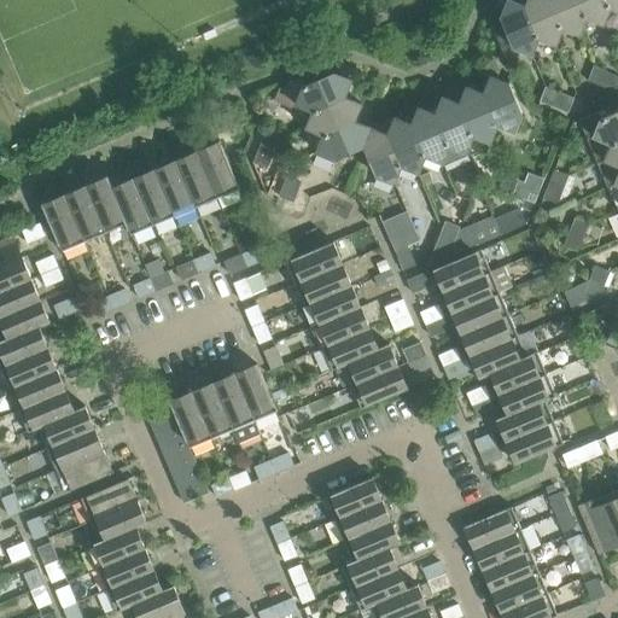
[(540,39),(525,6),(511,0),(509,0),(502,17),(514,48),(532,56),(540,39)]
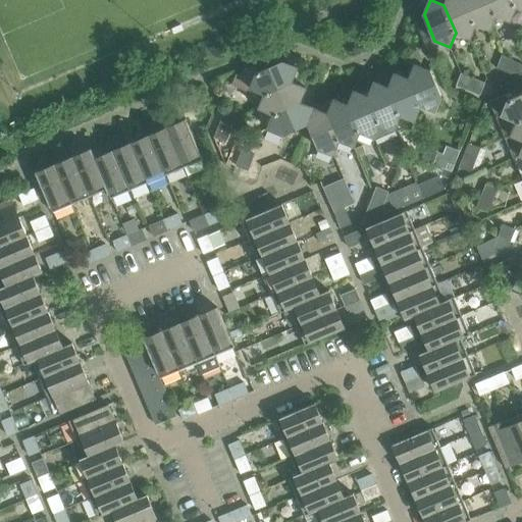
[(476,23),(466,0),(446,0),(444,5),(456,33),(470,39),(476,23)]
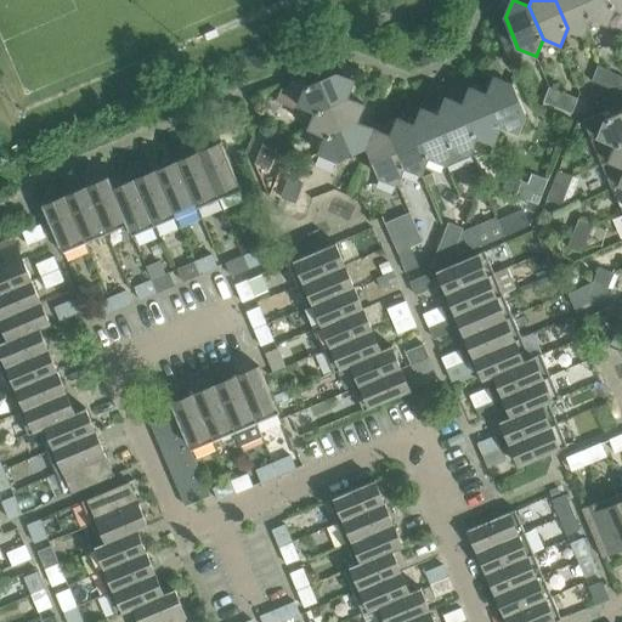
[(592,18),(583,0),(555,0),(567,28),(586,35),(592,18)]
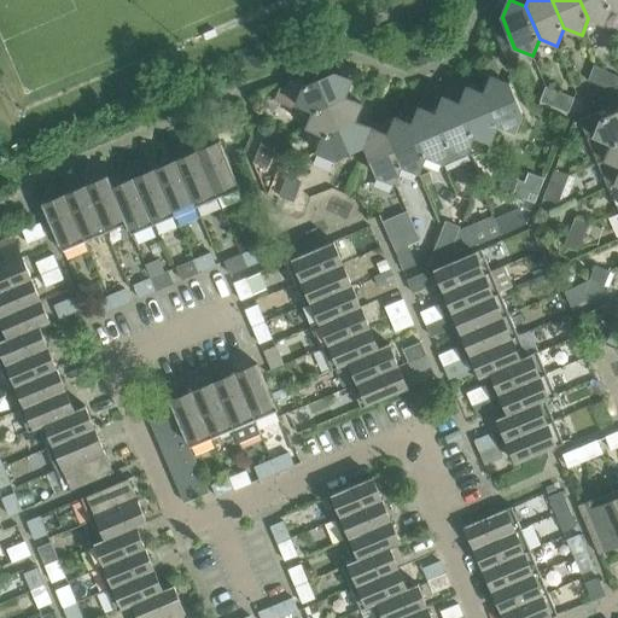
[(612,7),(608,0),(579,0),(588,18),(605,25),(612,7)]
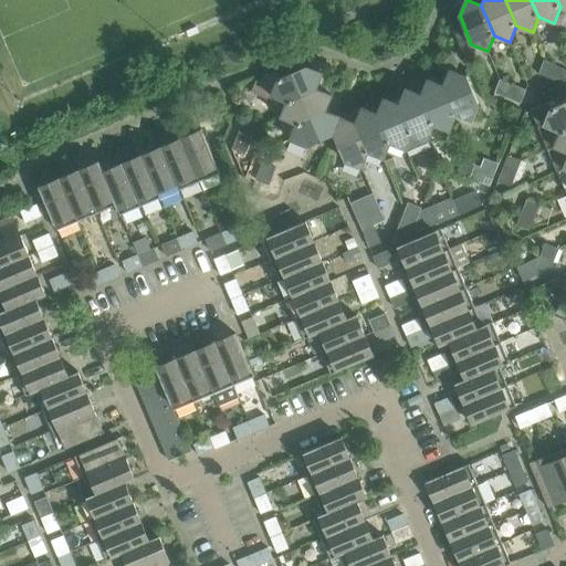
[(552,79),(557,65),(544,60),(538,74),(552,79)]
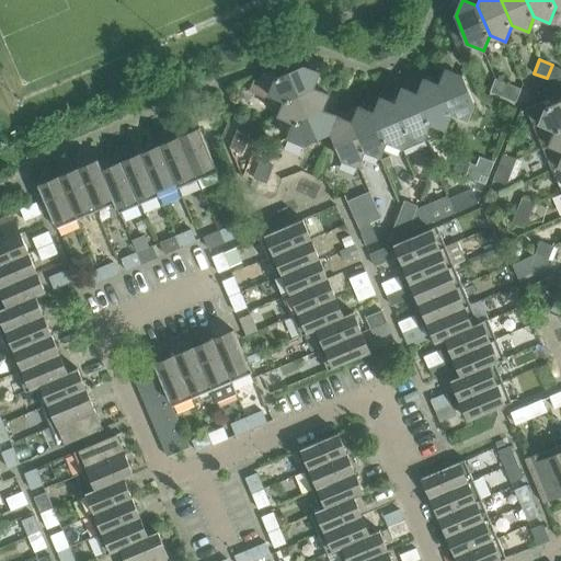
[(560,84),(560,80),(560,67),(552,65),(547,78),(560,84)]
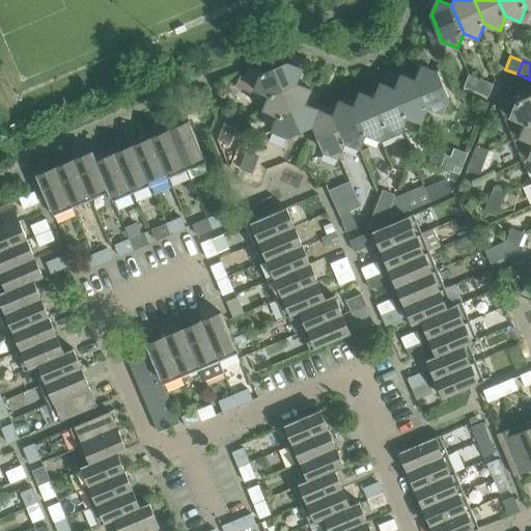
[(297,84),(302,70),(288,63),(261,75),(259,67),(240,76),(236,85),(256,94),(257,91),(269,96),(297,84)]
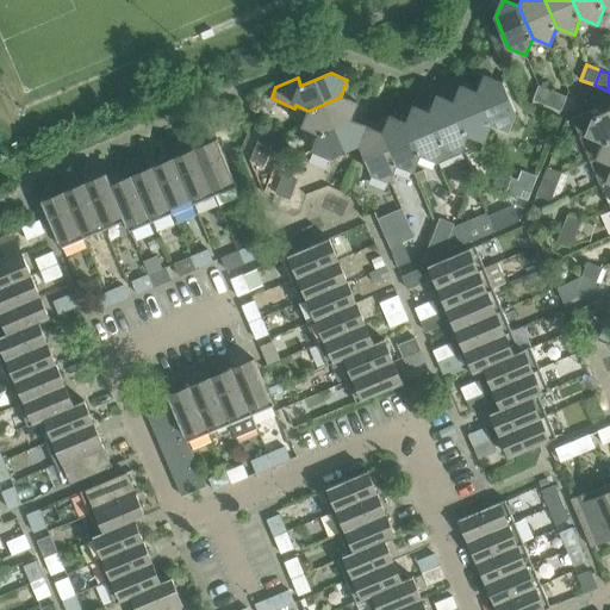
[(516,114),(503,82),(484,75),(484,76),(477,92),(491,125),(508,131),(516,114)]
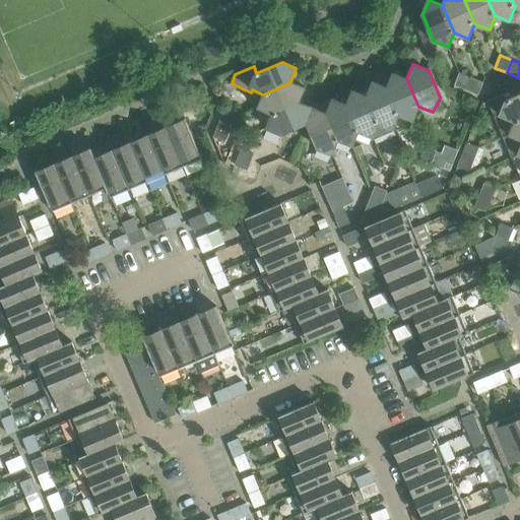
[(466,90),(472,77),(460,72),(454,85),(466,90)]
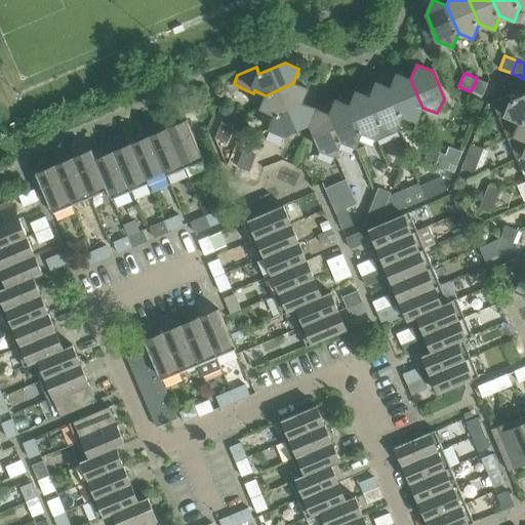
[(422,108),(410,79),(397,74),(391,88),(402,116),(416,122),(422,108)]
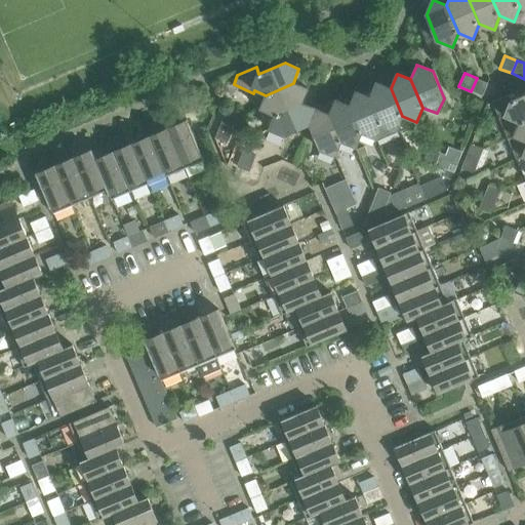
[(484,96),(489,83),(477,78),(471,91),(484,96)]
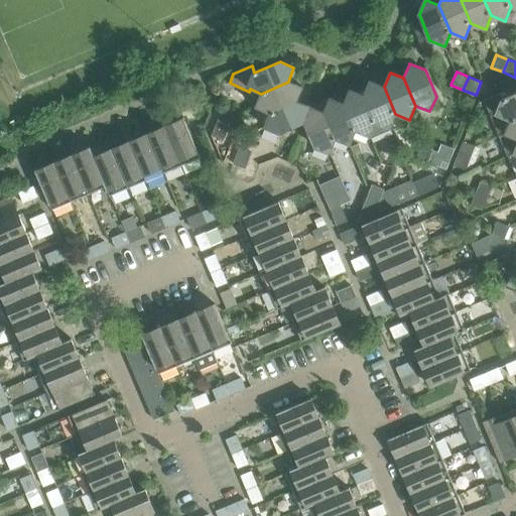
[(296,101),(301,88),(288,82),(261,94),(255,108),(269,113),(296,101)]
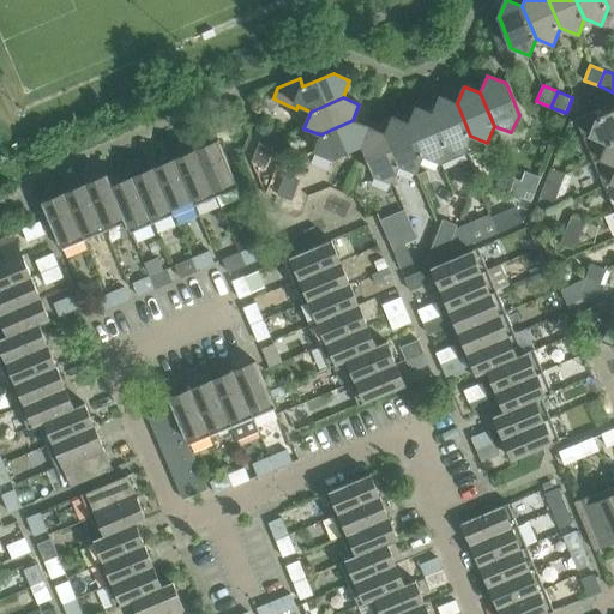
[(470,136),(457,103),(440,97),(433,114),(447,146),(464,152),(470,136)]
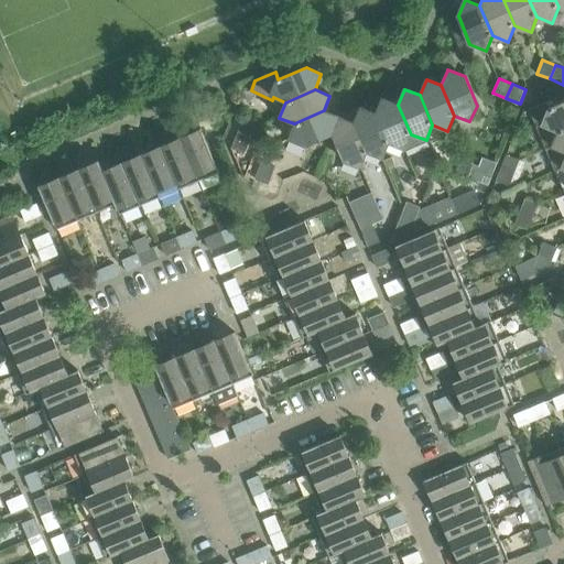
[(411,134),(398,105),(381,98),(376,114),(389,143),(405,150),(411,134)]
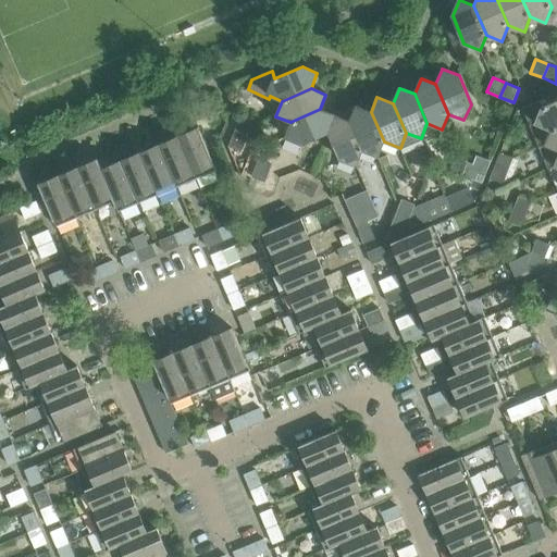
[(523,110),(540,148),(544,147),(551,131),(556,127),(556,101),(542,109),(540,103),(523,110)]
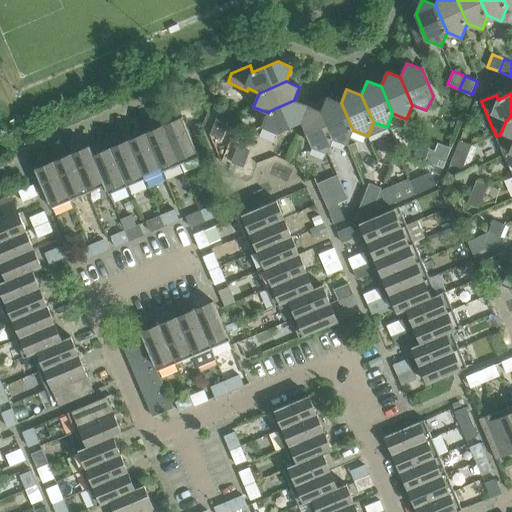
[(353,130),(341,103),(328,97),(322,112),(333,138),(347,145),(353,130)]
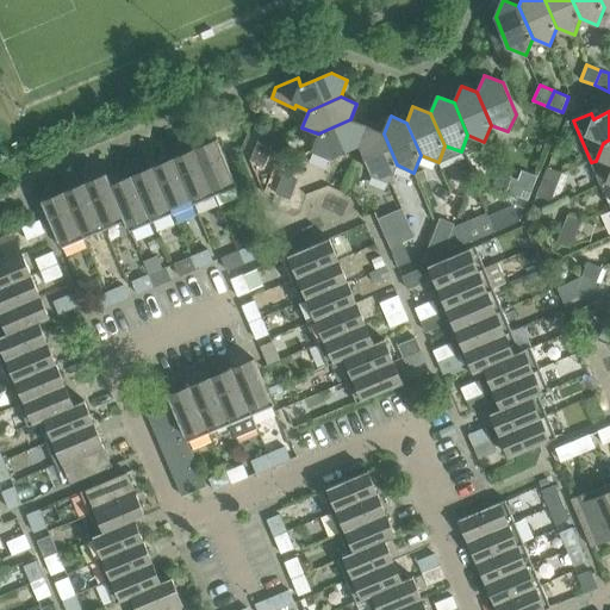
[(358,145),(365,126),(350,119),(318,134),(311,150),(331,159),(358,145)]
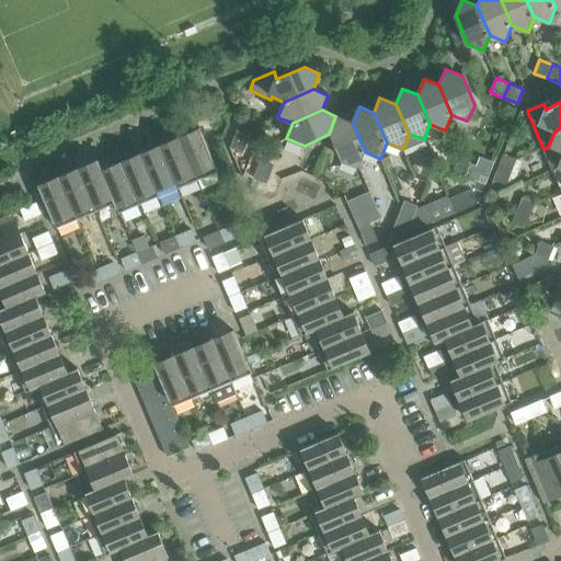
[(365,151),(353,123),(335,116),(329,134),(341,161),(359,168),(365,151)]
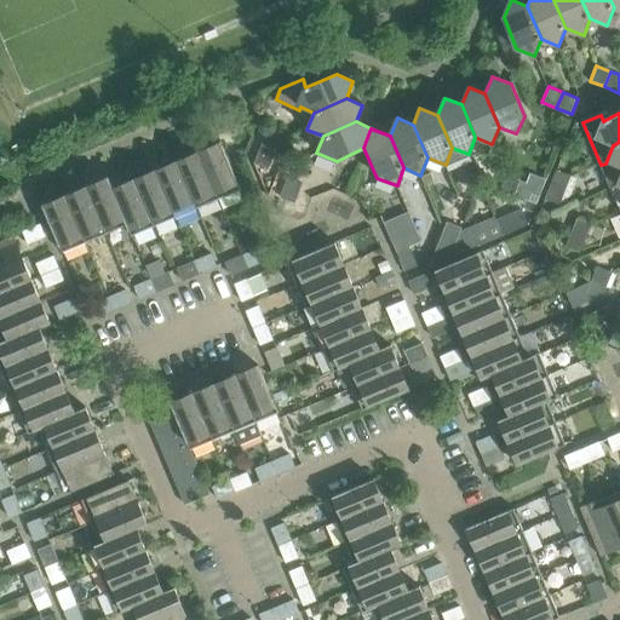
[(274,155),(280,141),(264,135),(258,149),(274,155)]
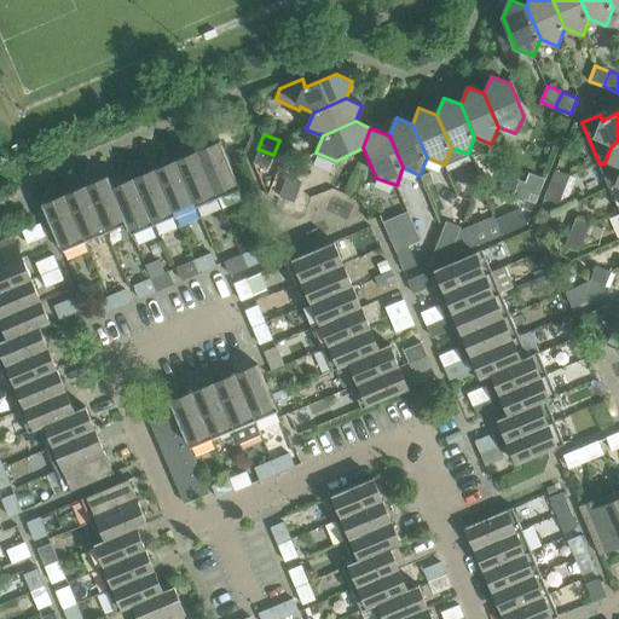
[(239,190),(220,142),(197,151),(219,200),(239,190)]
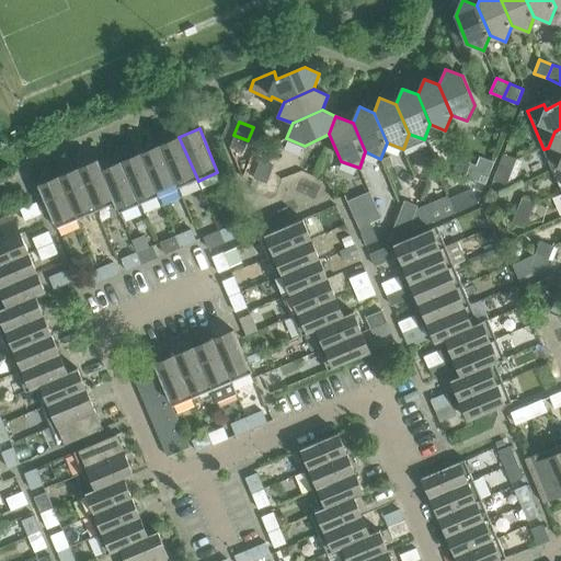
[(544,149),(552,171),(558,169),(560,160),(560,128),(554,132),(548,148),(544,149)]
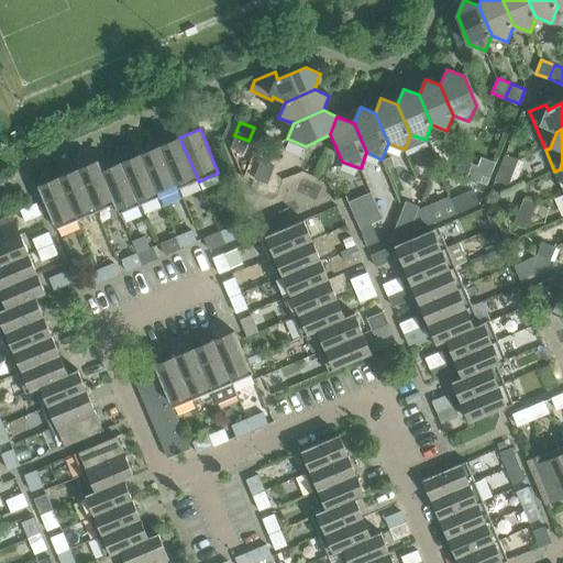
[(244,154),(249,141),(234,135),(229,148),(244,154)]
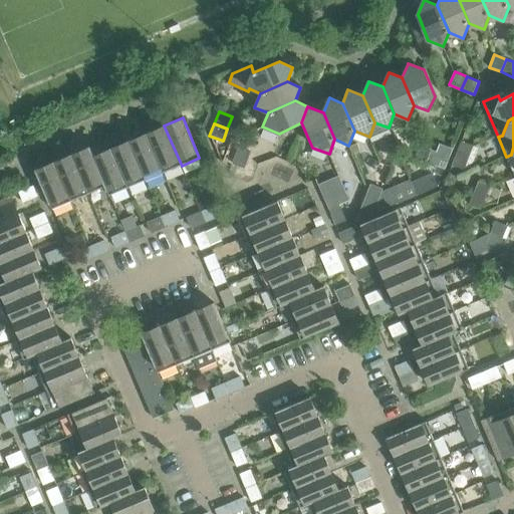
[(182,166),(164,125),(146,134),(163,174),(182,166)]
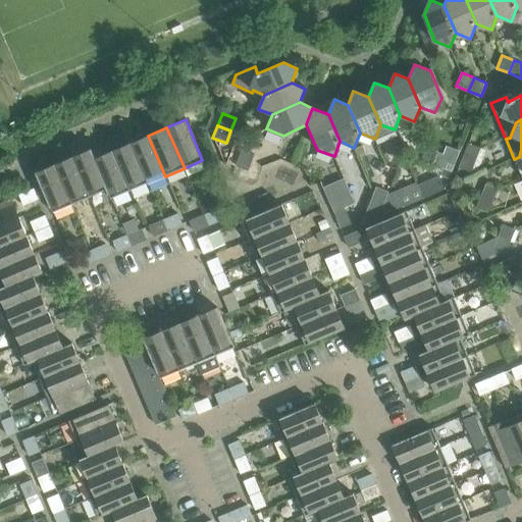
[(165,176),(148,136),(129,143),(148,185),(165,176)]
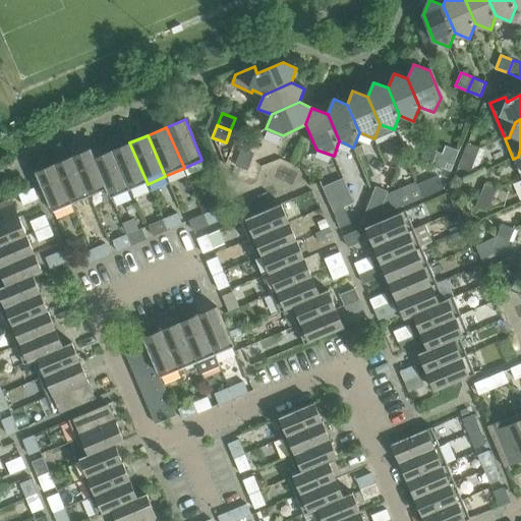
[(148,184),(129,142),(112,150),(129,191),(148,184)]
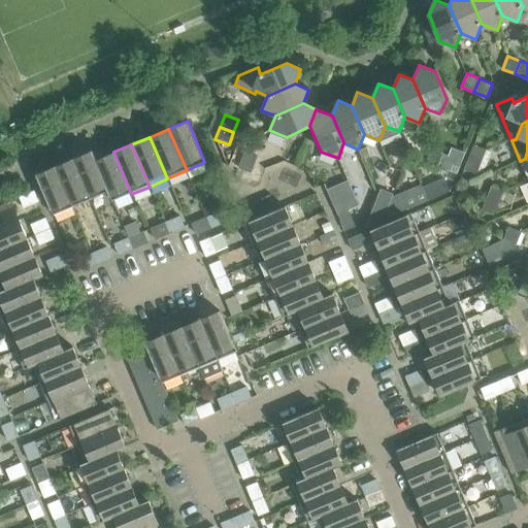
[(482,163),(487,150),(474,144),(468,158),(482,163)]
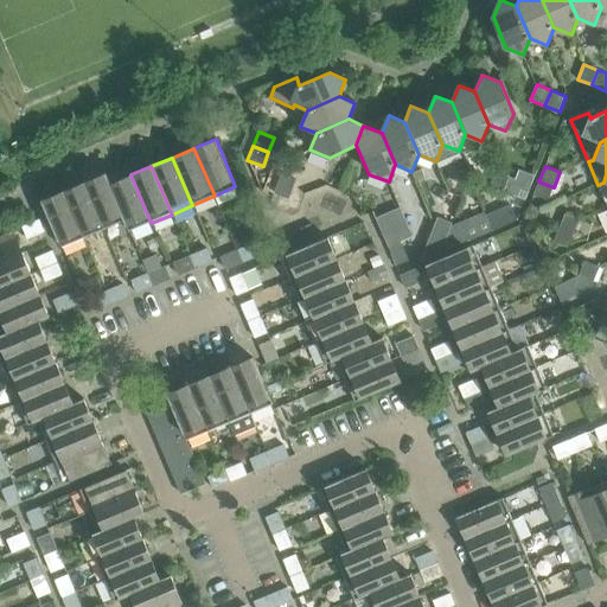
[(504,192),(510,178),(496,172),(490,186),(504,192)]
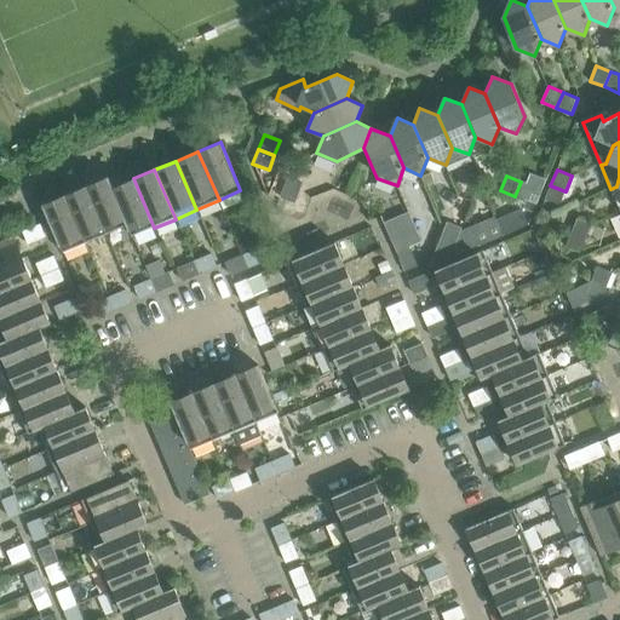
[(128,225),(113,188),(114,187),(110,177),(85,187),(105,235),(127,225),(128,225)]
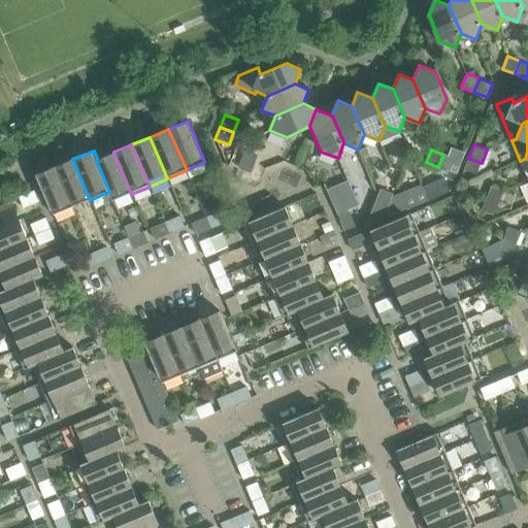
[(113,152),(97,159),(96,160),(109,192),(108,192),(112,202),(131,194),(113,152)]
